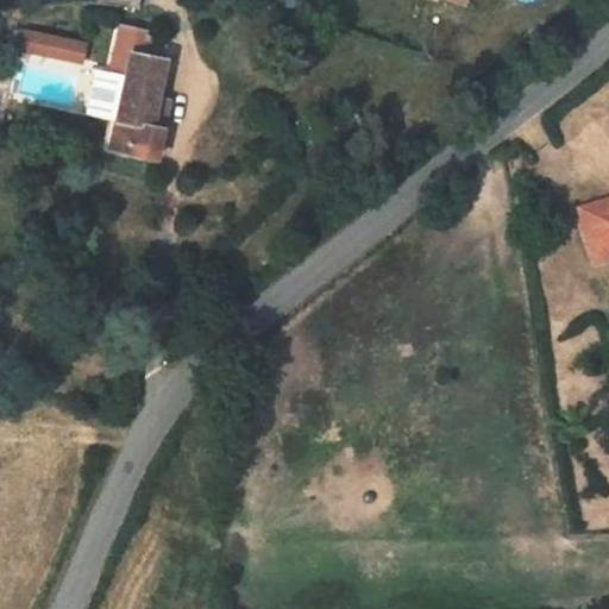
[(150,32),(120,26),(111,74),(119,76),(127,77),(132,51),(146,55),(150,32)]
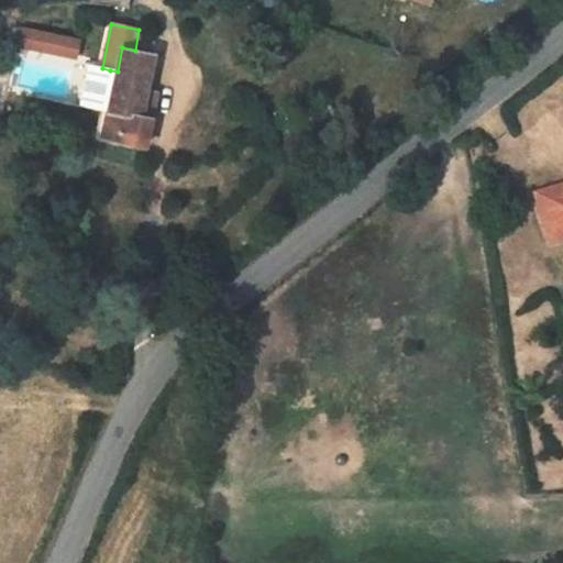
[(14,47),(76,56),(79,35),(17,26),(14,47)]
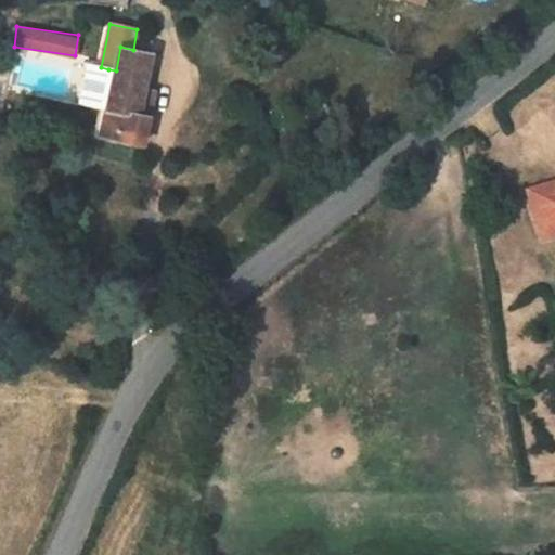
[(116,71),(107,110),(139,116),(139,115),(144,89),(152,53),(133,50),(120,47),(116,71)]
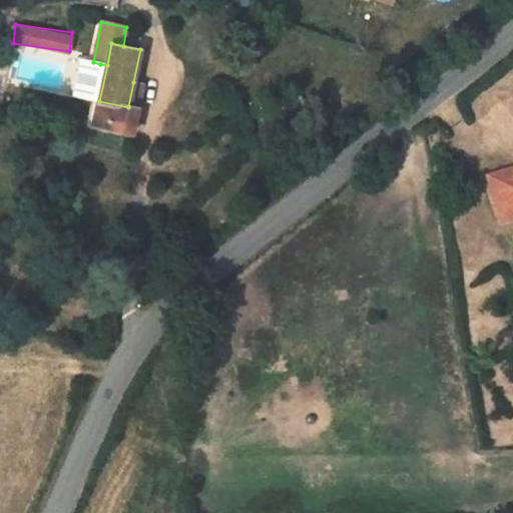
[(107,65),(100,64),(93,100),(99,101),(107,65)]
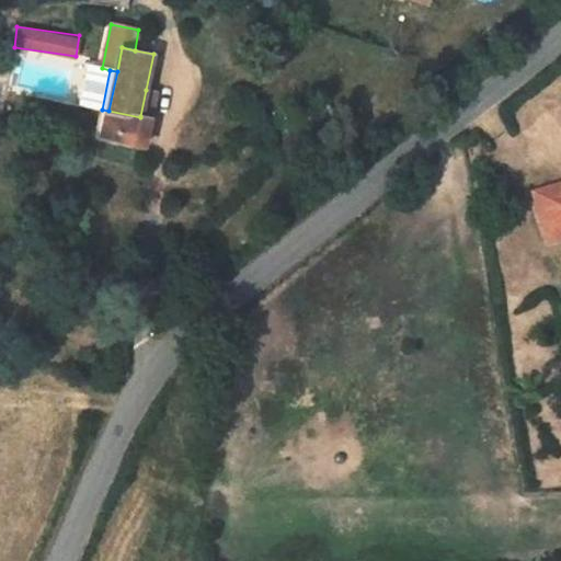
[(156,92),(146,90),(140,116),(150,118),(156,92)]
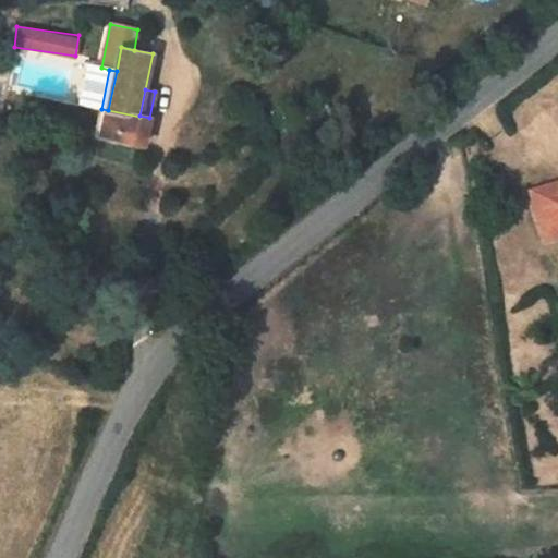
[(140,117),(108,110),(102,136),(144,145),(149,118),(140,116),(140,117)]
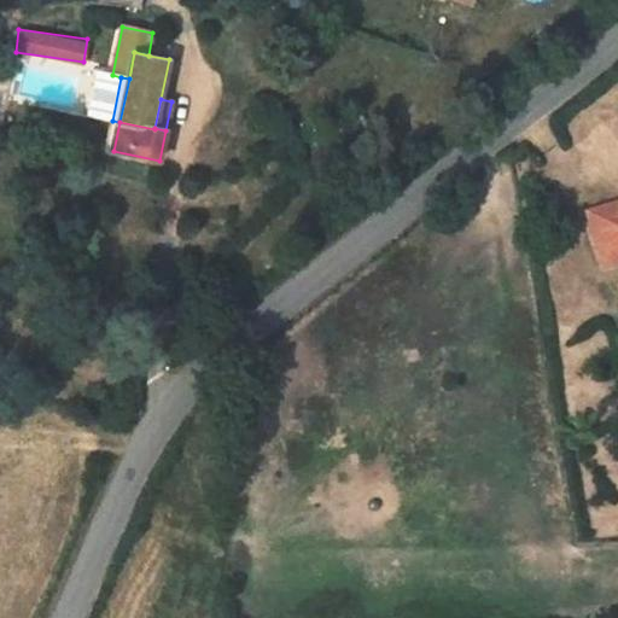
[(589,214),(593,223),(617,215),(617,208),(617,205),(589,214)]
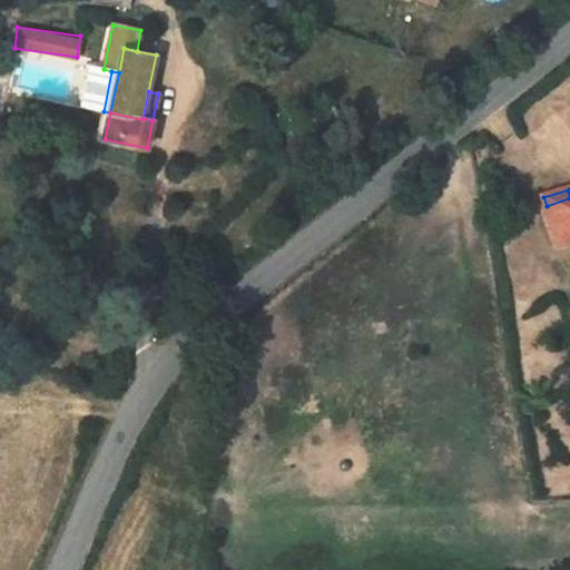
[(569,192),(569,198),(547,206),(554,234),(569,228),(569,189),(569,192)]
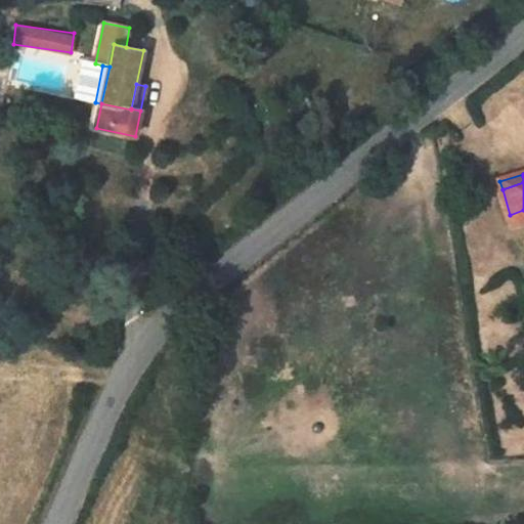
[(513,224),(523,220),(523,210),(510,215),(513,224)]
